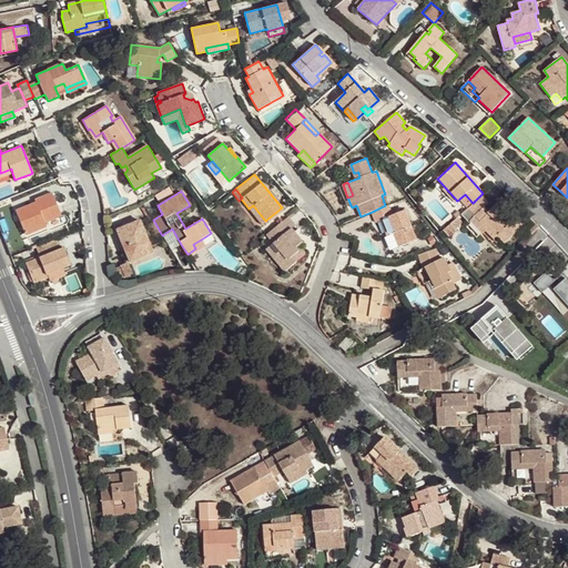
[(16,211),(24,232),(44,223),(61,215),(52,193),(34,200),(36,202),(16,211)]
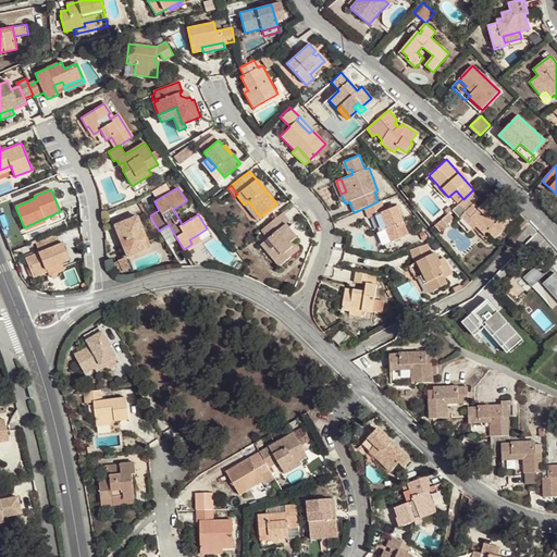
[(479,199),(471,192),(463,199),(459,202),(471,215),(469,218),(477,225),(485,234),(489,231),(495,237),(512,221),(505,213),(502,217),(496,210),(494,211),(490,207),(493,202),(489,198),(479,208),(474,202),(479,199)]
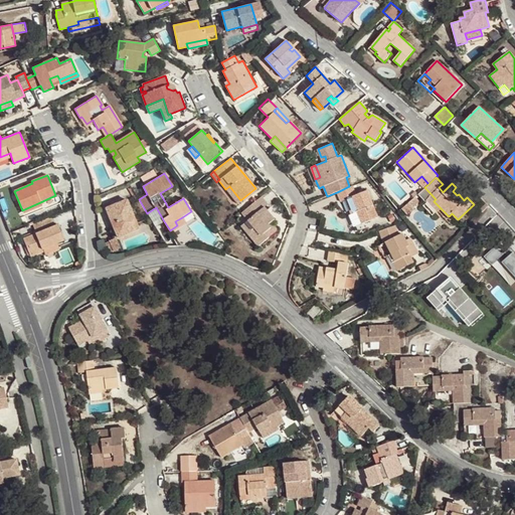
[(349,186),(337,192),(341,201),(344,200),(347,199),(354,213),(356,212),(361,224),(378,216),(367,190),(356,195),(352,185),(349,186)]
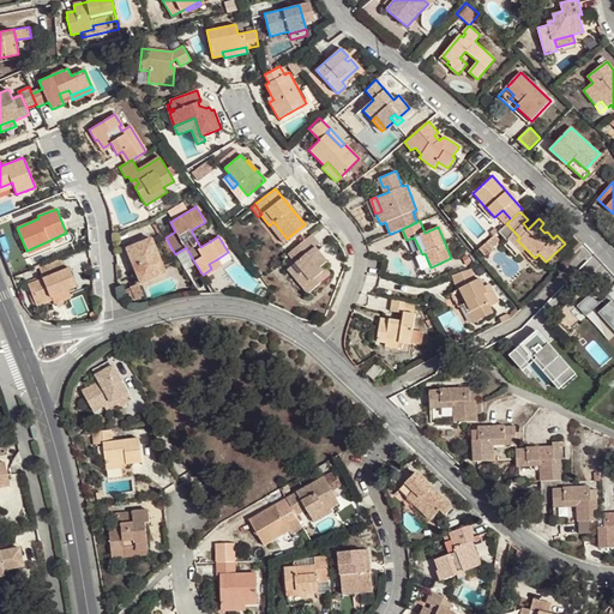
[(282,242),(287,239),(274,222),(269,226),(282,242)]
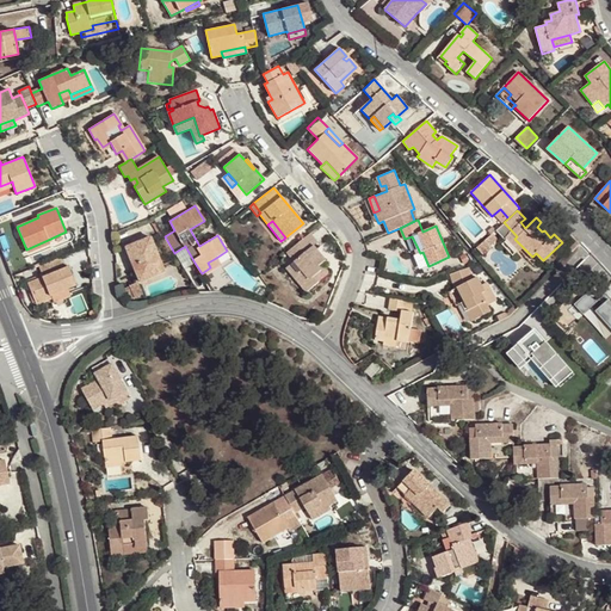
[(318,242),(310,233),(288,252),(295,261),(303,270),(300,273),(312,288),(328,276),(328,273),(327,271),(325,267),(321,270),(319,266),(321,264),(326,260),(314,246),(318,242)]
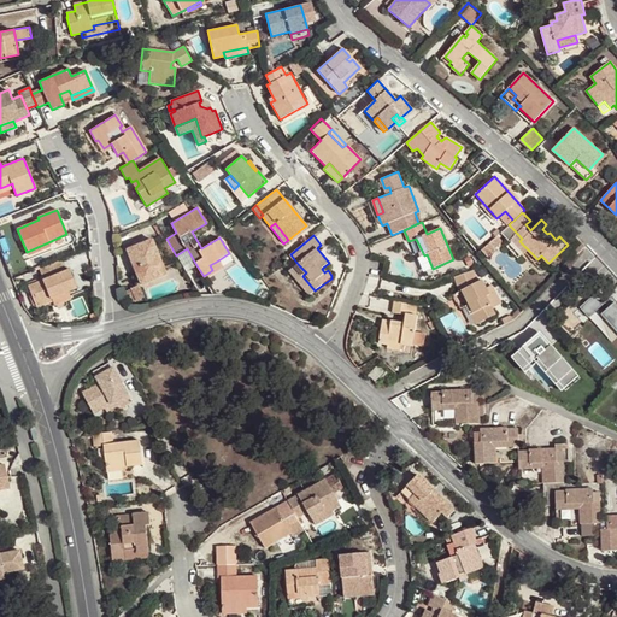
[(498,236),(491,242),(497,248),(503,242),(498,236)]
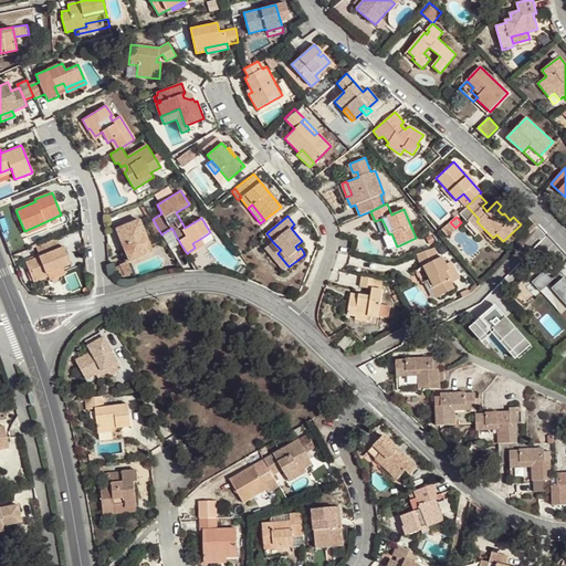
[(470,220),(481,231),(484,229),(477,221),(473,217),(470,220)]
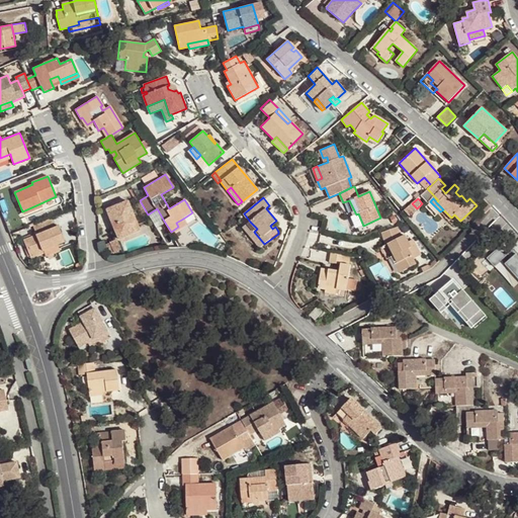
[(139,230),(127,200),(106,209),(117,239),(139,230)]
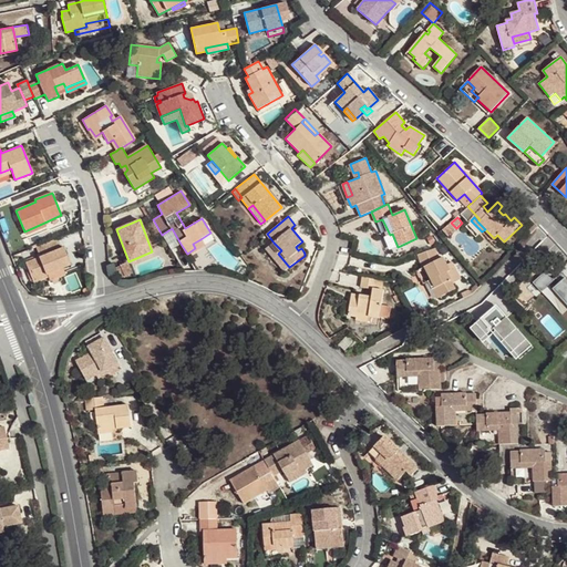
[(387,237),(390,235),(382,219),(379,220),(387,237)]
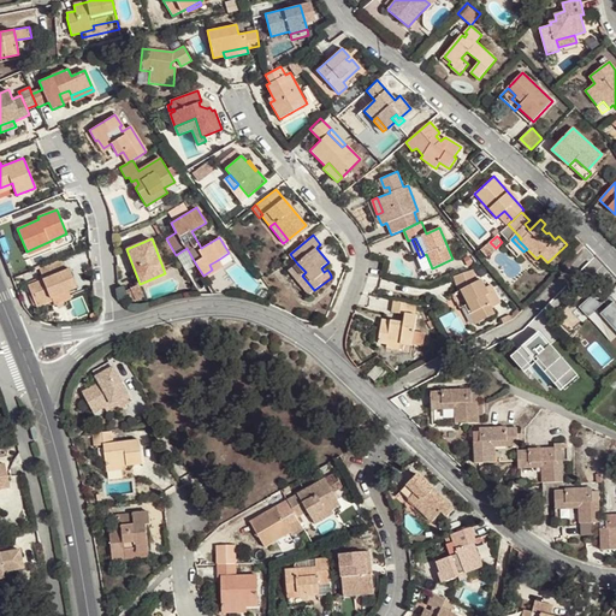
[(48,242),(27,252),(28,255),(51,246),(48,242)]
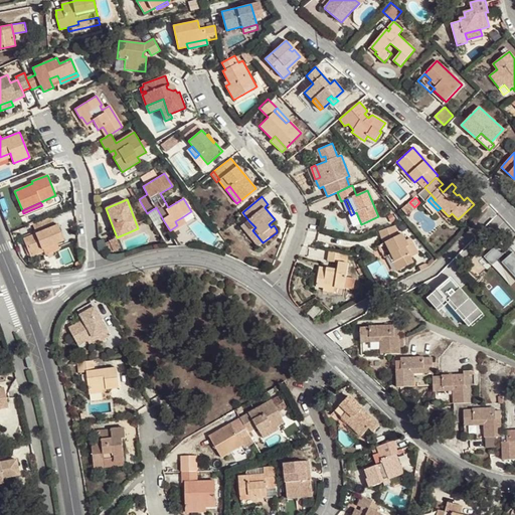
[(139,202),(135,204),(141,215),(146,212),(139,202)]
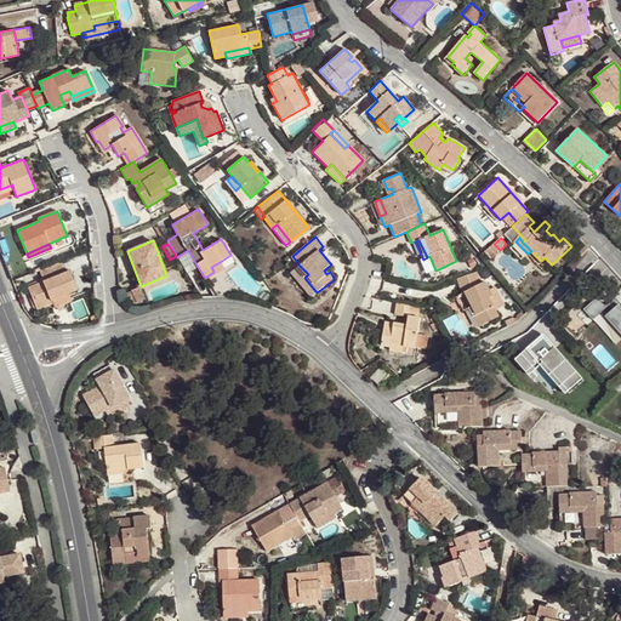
[(500,250),(494,244),(485,252),(491,260),(501,251),(500,250)]
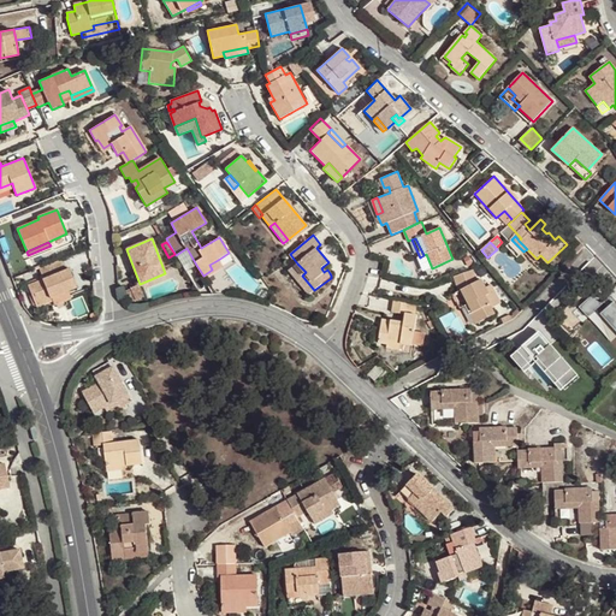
[(576,254),(585,246),(581,243),(574,252),(576,254)]
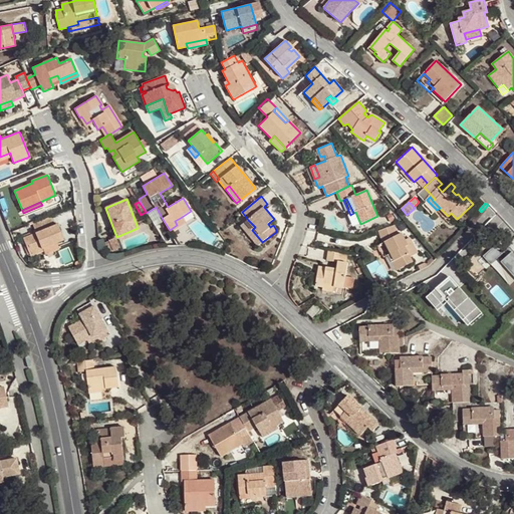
[(155,226),(164,221),(156,207),(147,213),(155,226)]
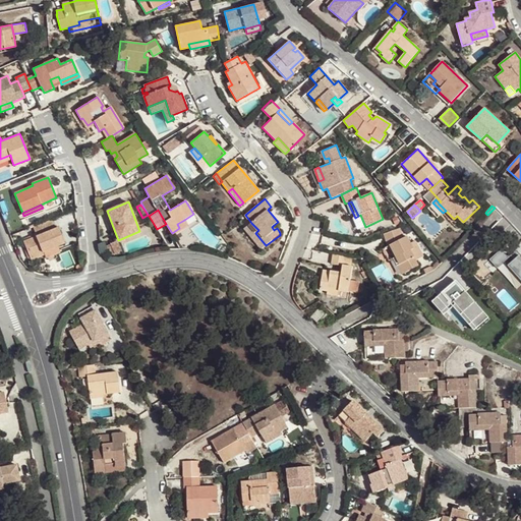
[(51,219),(34,226),(37,235),(23,241),(31,259),(44,254),(43,252),(57,246),(65,243),(58,227),(56,227),(54,228),(51,219)]
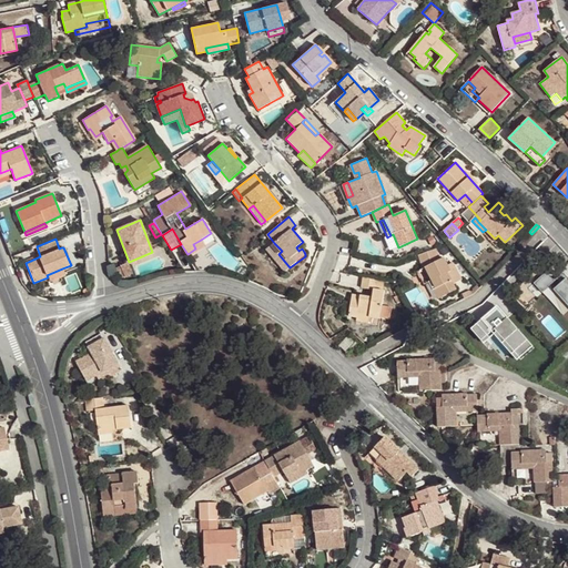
[(189,256),(205,246),(201,240),(193,244),(195,249),(188,254),(189,256)]
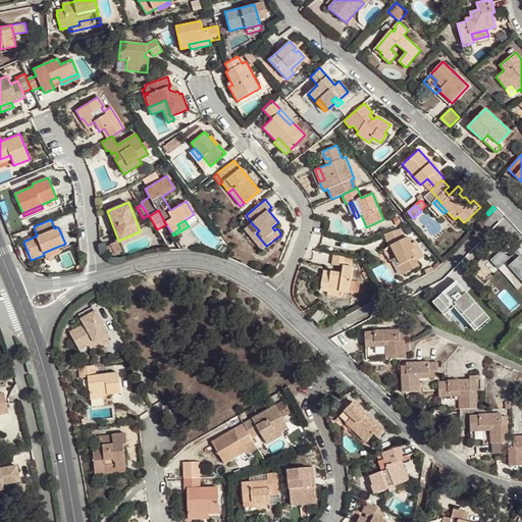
[(259,230),(252,223),(246,228),(263,249),(266,246),(256,233),(259,230)]
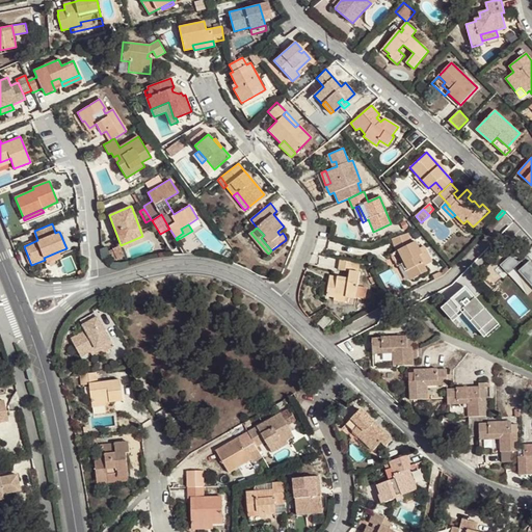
[(393,239),(397,250),(393,254),(399,266),(402,264),(406,271),(410,281),(427,271),(424,266),(432,262),(424,246),(419,248),(416,242),(411,243),(408,234),(393,239)]
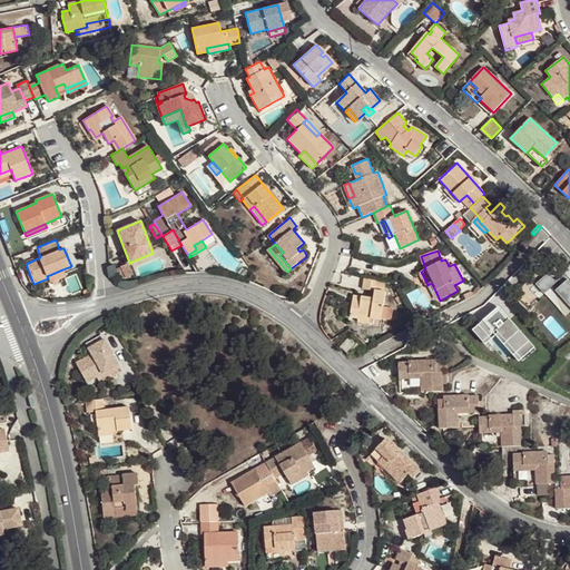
[(192,264),(197,273),(210,273),(203,261),(192,264)]
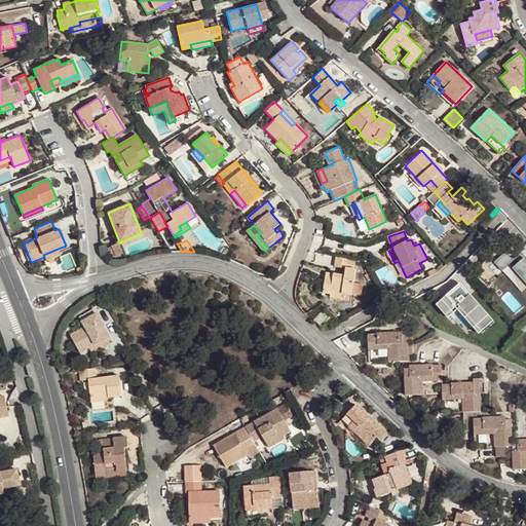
[(121,254),(117,243),(112,246),(116,256),(121,254)]
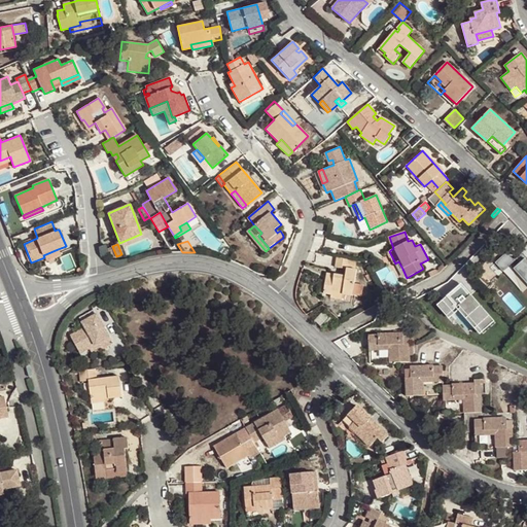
[(46,261),(61,255),(58,249),(43,255),(44,257),(46,261)]
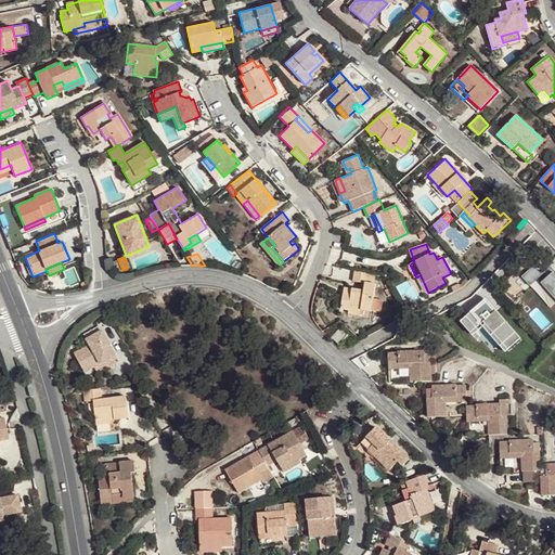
[(523,274),(531,285),(545,274),(537,263),(523,274)]
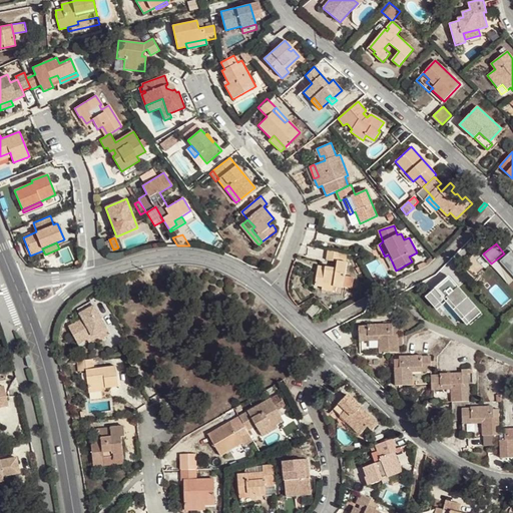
[(347,262),(345,262),(347,252),(328,249),(327,260),(337,262),(336,269),(325,267),(324,272),(317,271),(315,285),(322,286),(333,288),(342,290),(347,262)]
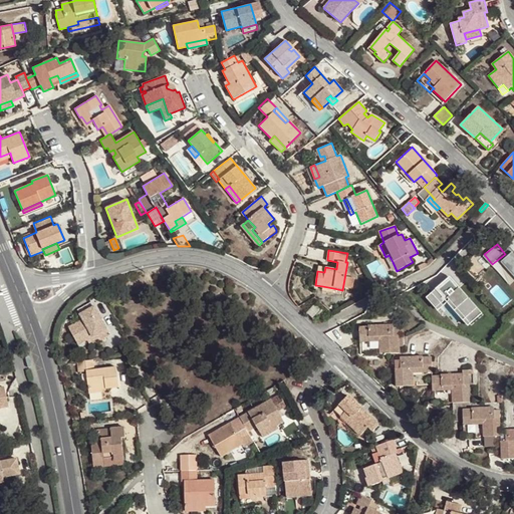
[(513,275),(513,250),(501,261),(513,275)]
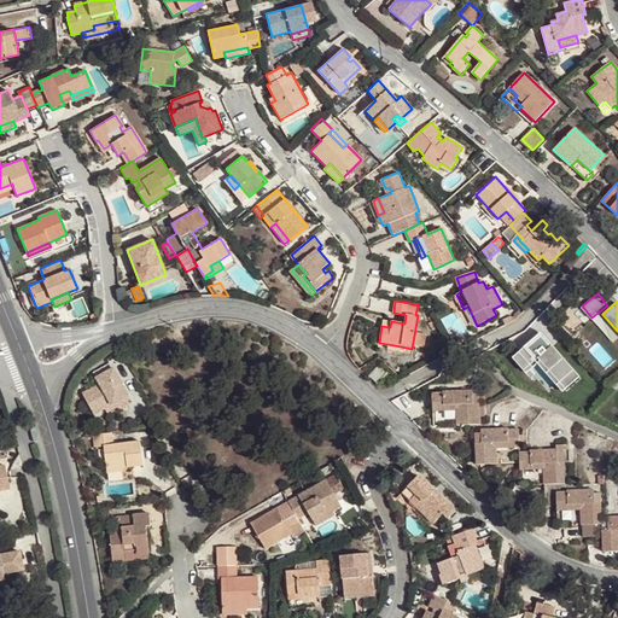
[(538,337),(514,357),(525,371),(540,359),(561,383),(569,377),(573,382),(581,375),(553,345),(549,349),(538,337)]
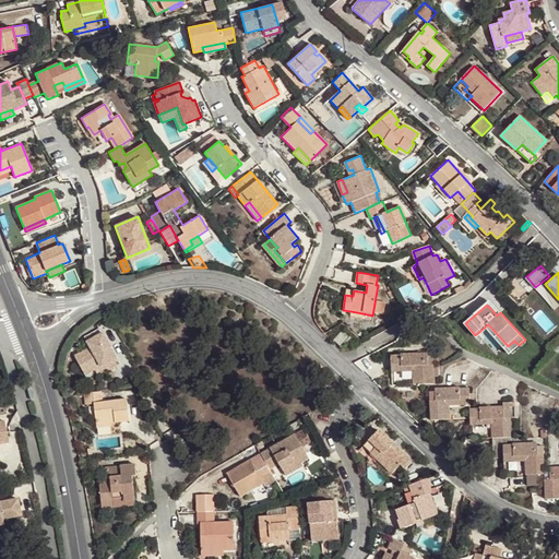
[(99,328),(83,336),(90,347),(74,356),(85,375),(95,370),(117,358),(99,328)]
